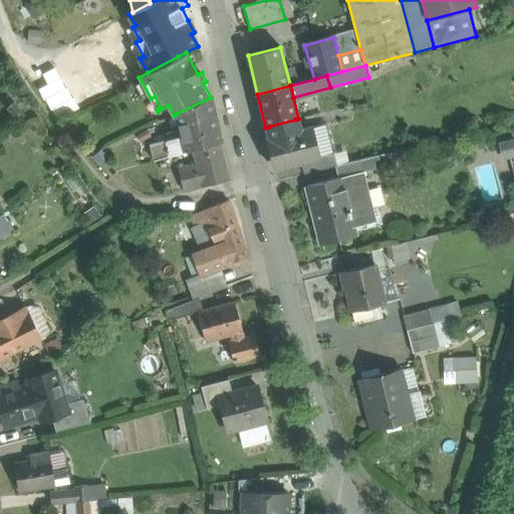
[(211,97),(192,106),(194,115),(214,110),(211,97)]
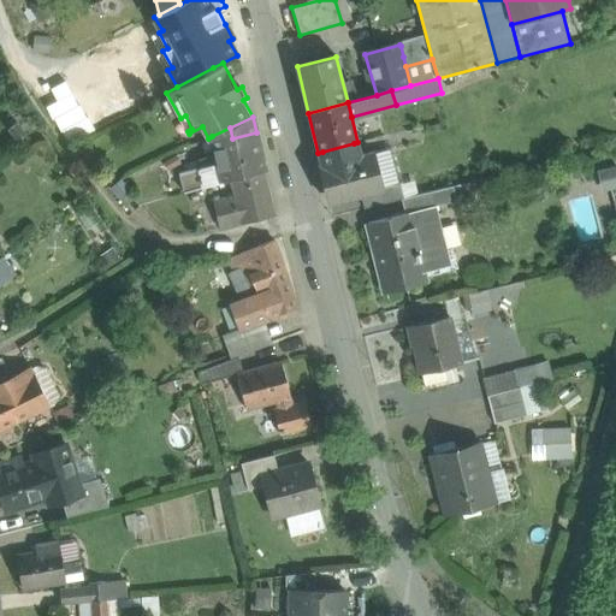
[(213,136),(212,136),(215,150),(224,148),(221,141),(232,138),(230,128),(213,136)]
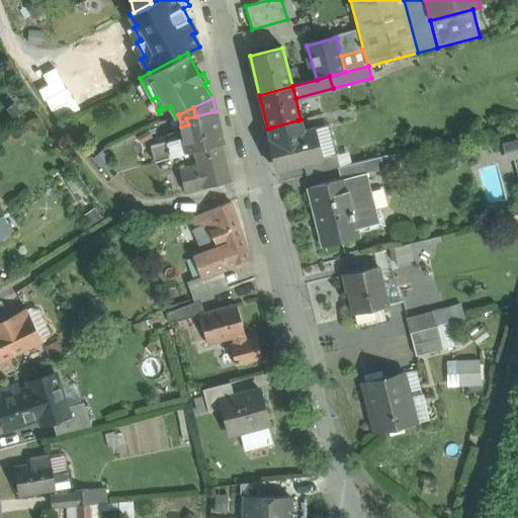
[(195,116),(186,118),(188,124),(181,126),(183,137),(187,153),(193,152),(193,151),(223,143),(216,111),(195,116)]
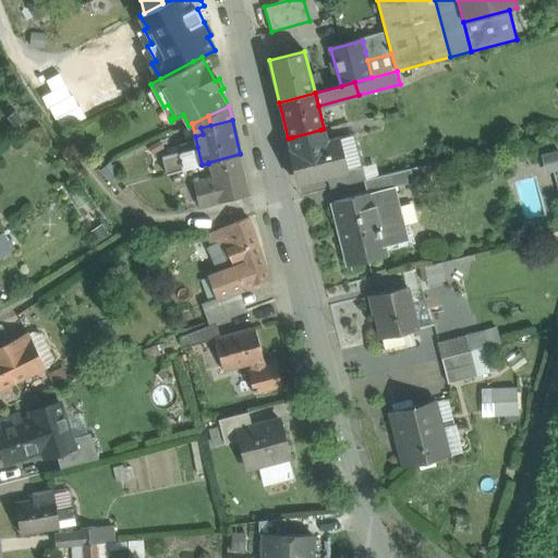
[(320,130),(292,137),(295,149),(289,150),(296,183),(327,177),(348,171),(347,170),(339,137),(323,142),(320,130)]
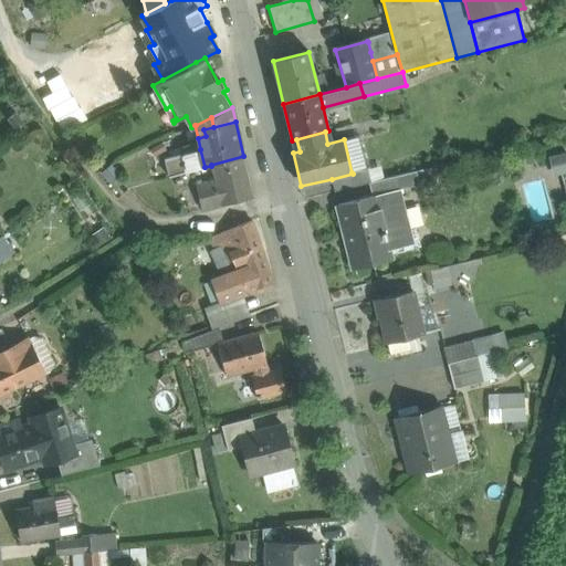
[(200,149),(171,158),(177,175),(205,167),(200,149)]
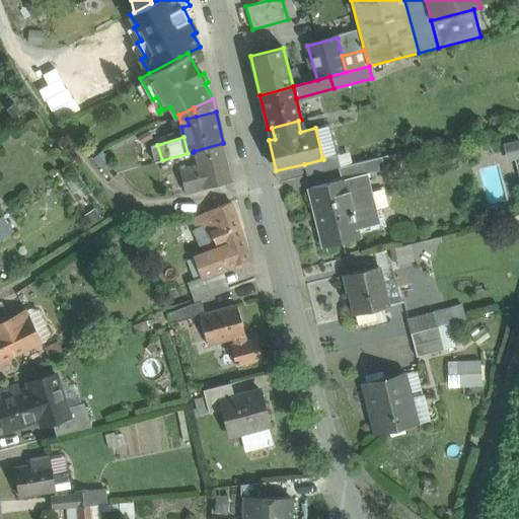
[(223,143),(194,151),(194,152),(198,166),(180,170),(186,194),(233,181),(223,143)]
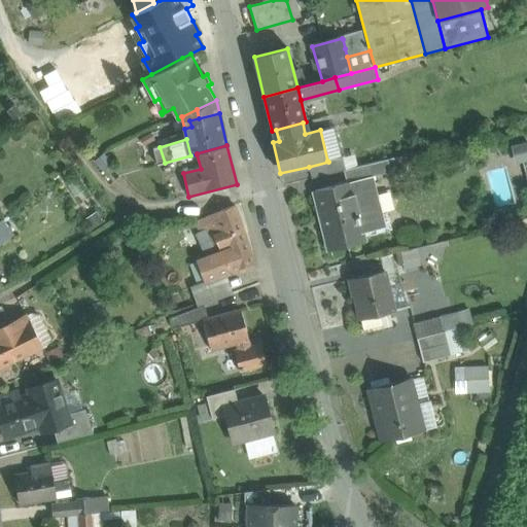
[(515,161),(526,159),(526,145),(514,147),(515,161)]
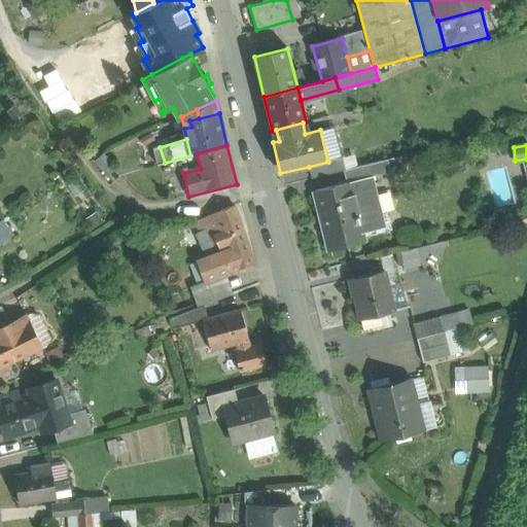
[(342,157),(327,161),(328,162),(309,167),(312,178),(340,171),(337,160),(342,159),(342,157)]
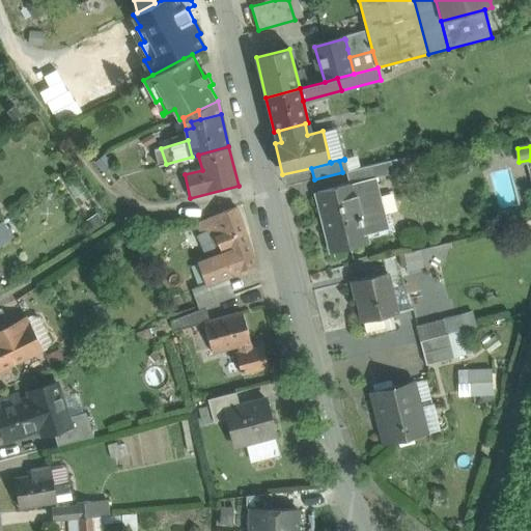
[(391,161),(372,165),(375,178),(394,173),(391,161)]
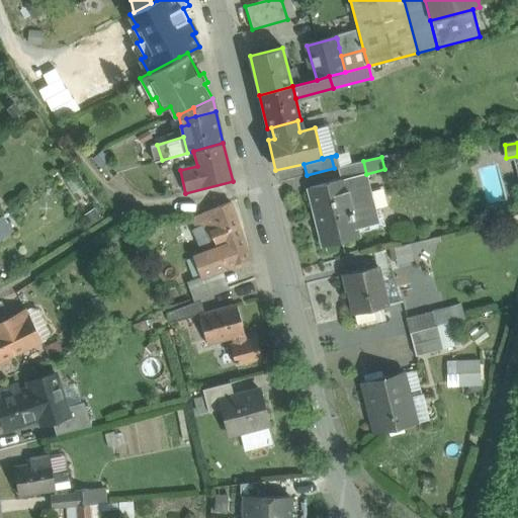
[(363,161),(338,168),(341,179),(363,174),(366,174),(363,161)]
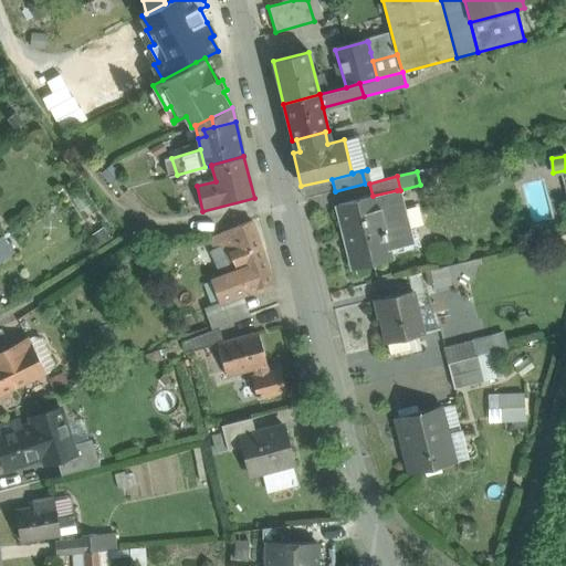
[(373,196),(338,205),(353,264),(389,254),(386,240),(389,236),(407,231),(397,190),(373,196)]
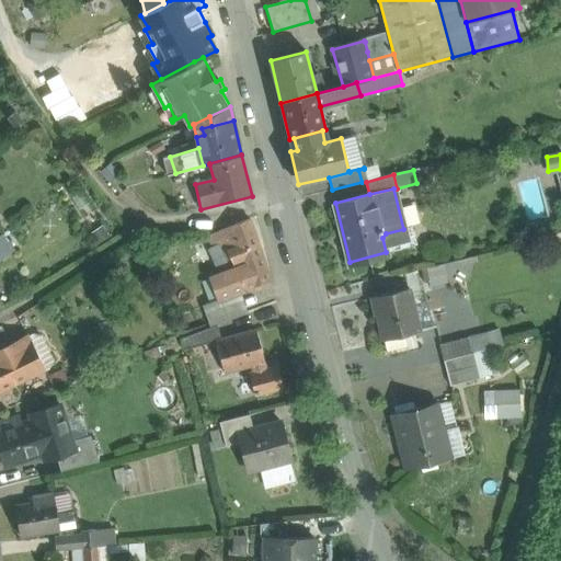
[(272,279),(251,219),(219,232),(230,255),(237,268),(247,289),(272,279)]
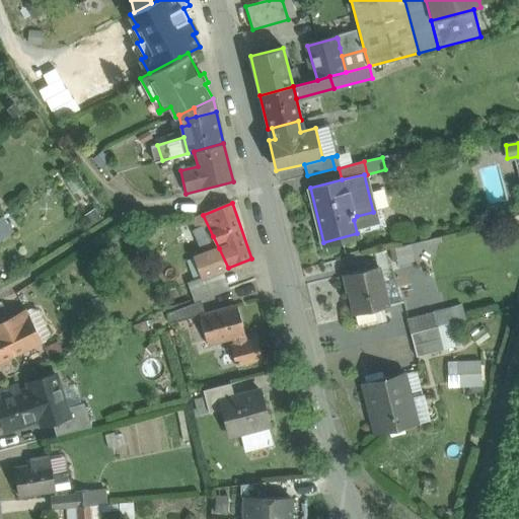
[(374,212),(357,216),(354,220),(357,233),(385,226),(381,210),(373,212),(374,212)]
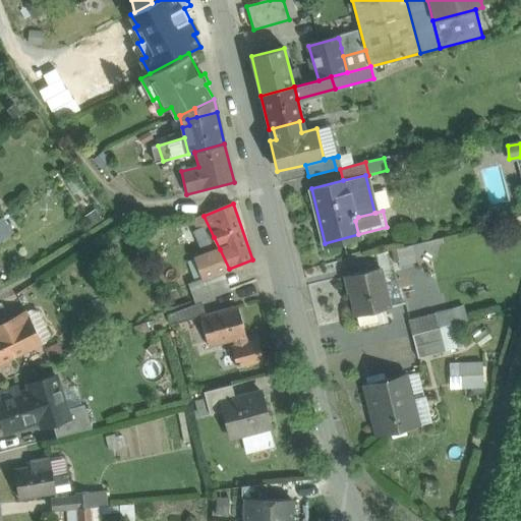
[(214,237),(204,216),(193,220),(204,242),(214,237)]
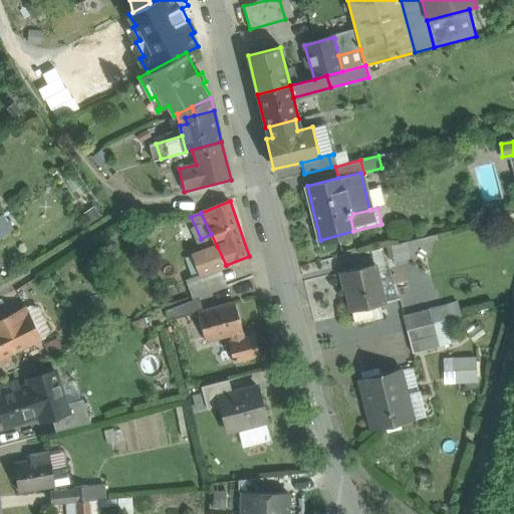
[(0,234),(10,226),(2,215),(0,216),(0,234)]
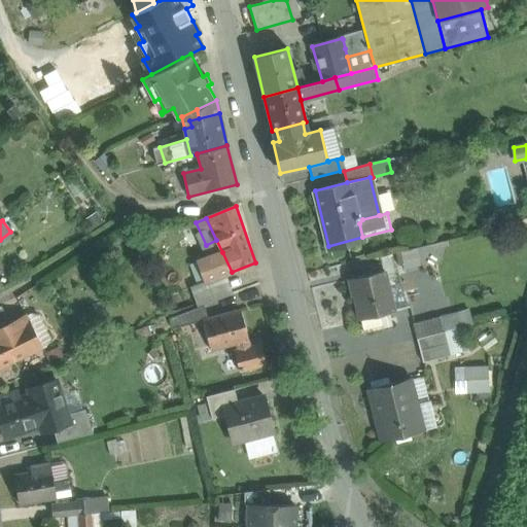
[(232,272),(222,252),(198,262),(206,281),(225,274),(232,272)]
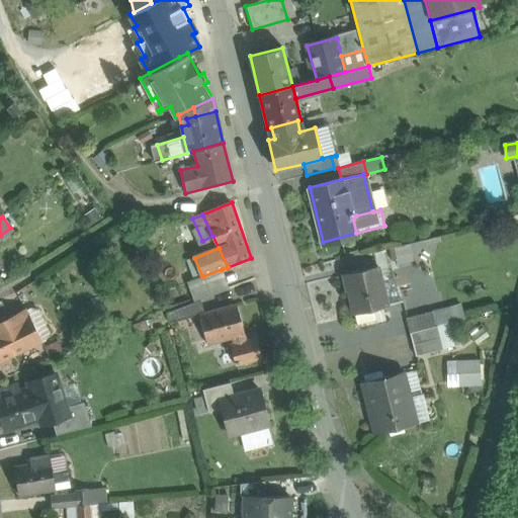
[(370,311),(387,307),(377,266),(343,274),(347,291),(349,291),(354,315),(370,311)]
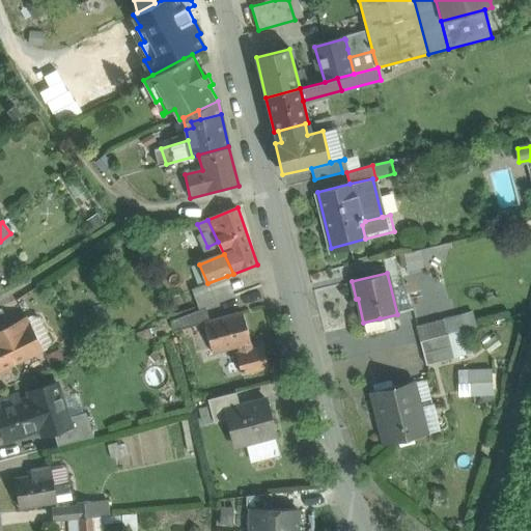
[(235,297),(227,276),(207,283),(193,288),(200,310),(206,307),(235,297)]
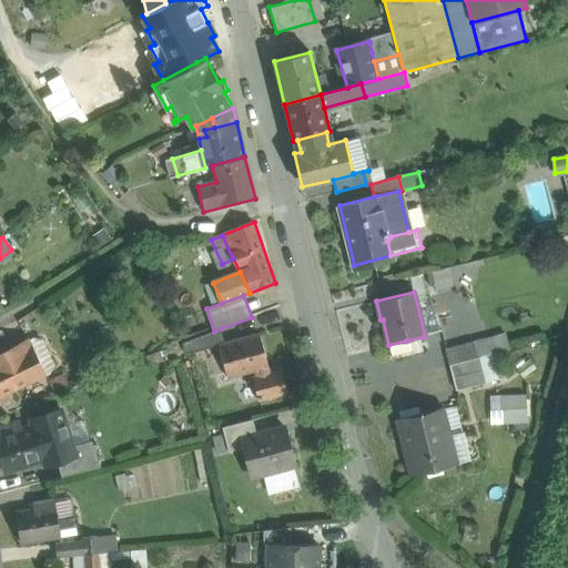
[(220,345),(226,343),(221,328),(214,332),(183,343),(186,355),(220,345)]
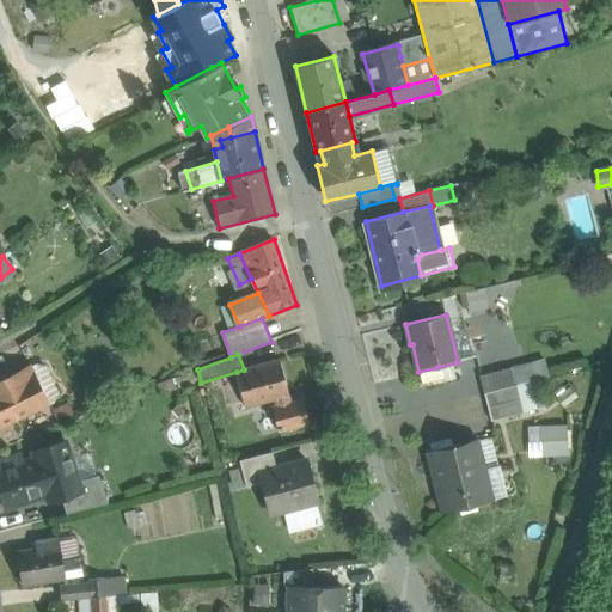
[(287,396),(291,396),(281,360),(244,369),(237,372),(246,408),(277,398),(287,396)]
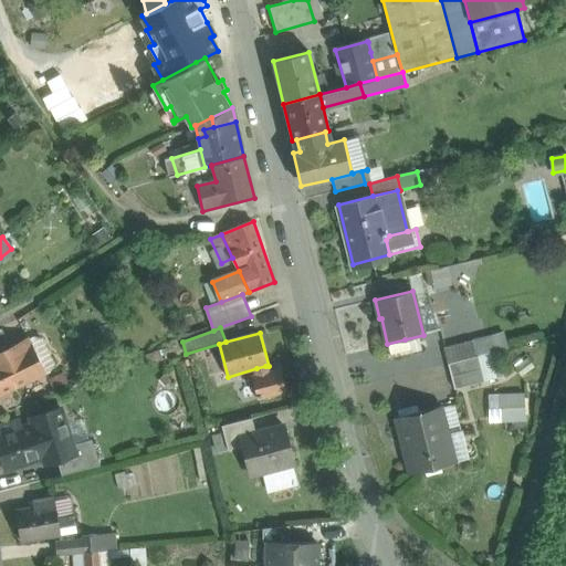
[(32,337),(0,353),(0,396),(50,371),(54,364),(42,338),(32,337)]
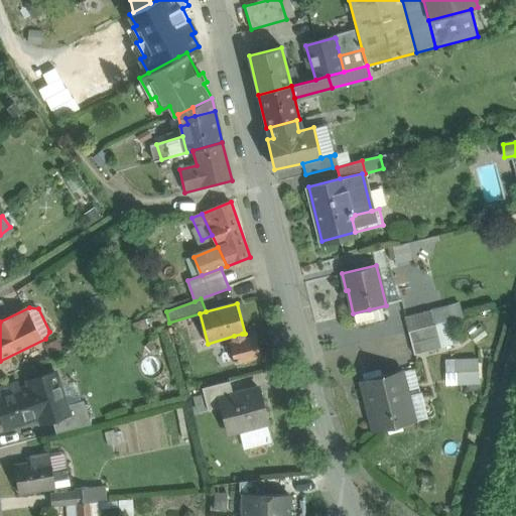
[(369,309),(353,313),(357,328),(373,324),(369,309)]
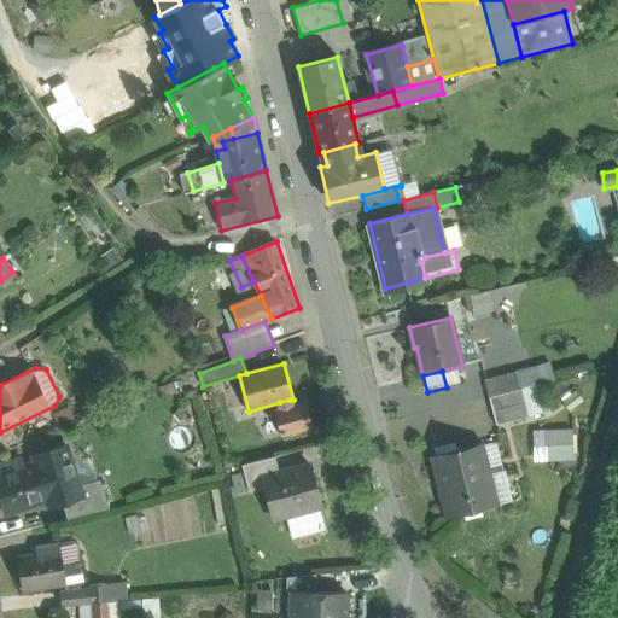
[(490,397),(519,390),(514,373),(485,382),(490,397)]
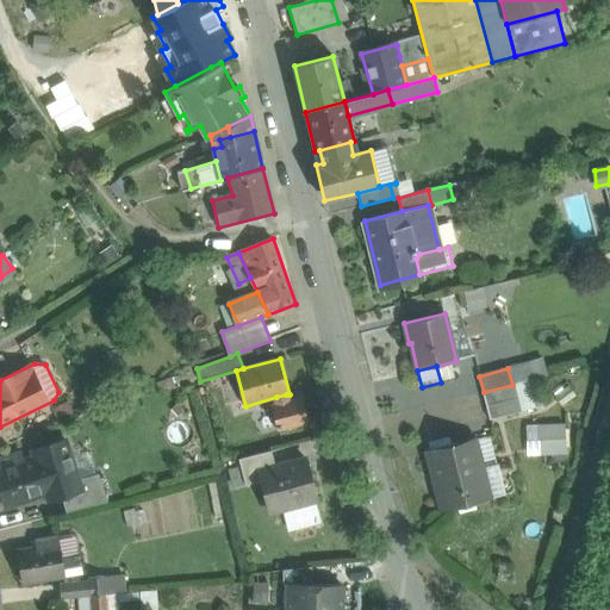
[(512,385),(484,392),(490,419),(522,411),(516,385),(512,385)]
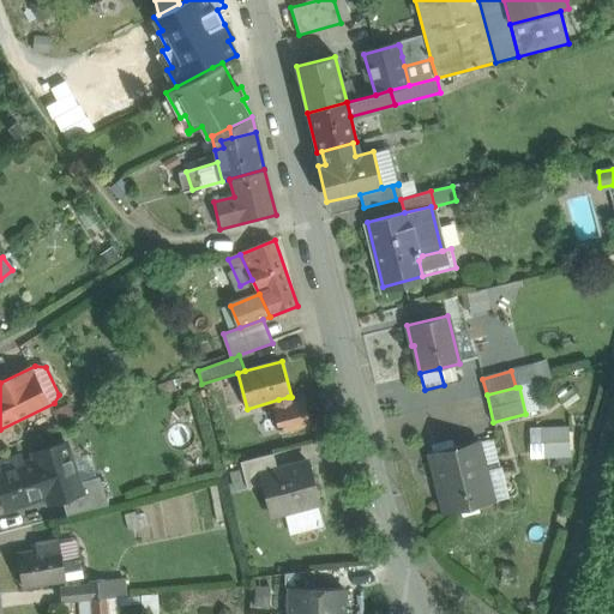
[(288,397),(278,399),(280,408),(275,409),(281,433),(312,426),(305,401),(290,404),(288,397)]
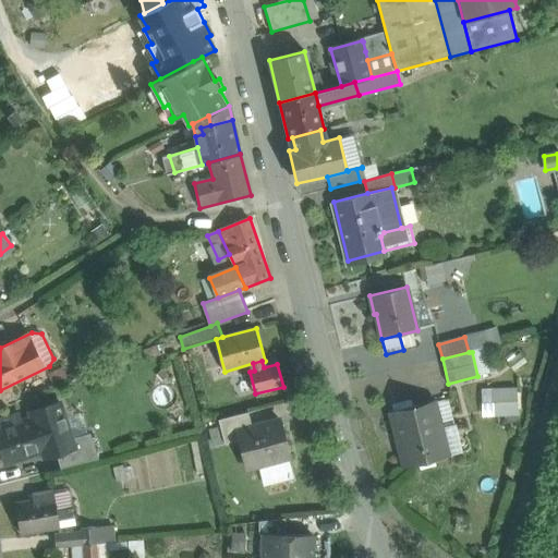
[(500,415),(518,414),(517,390),(499,391),(500,415)]
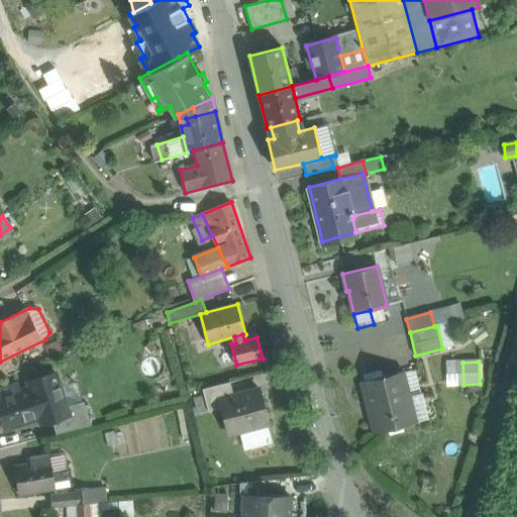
[(374,433),(416,422),(410,400),(403,371),(362,382),(374,433)]
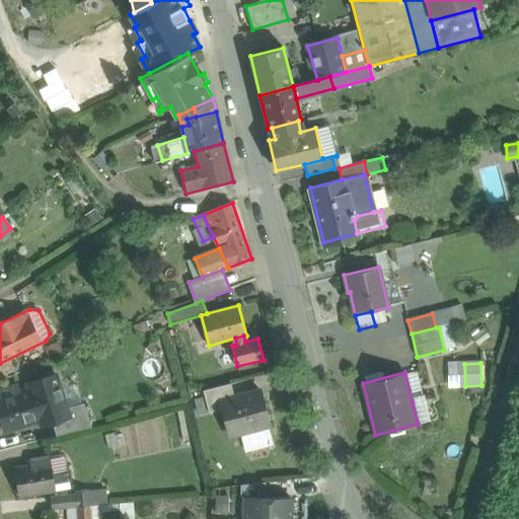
[(0,397),(0,415),(5,432),(41,421),(42,426),(52,423),(70,417),(67,409),(56,374),(27,383),(29,388),(20,391),(0,397)]
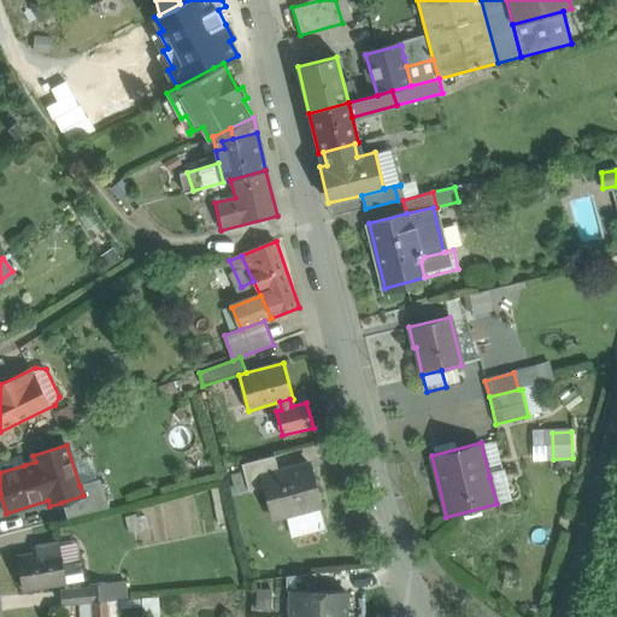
[(0,471),(0,472),(24,465),(22,456),(0,463),(0,471)]
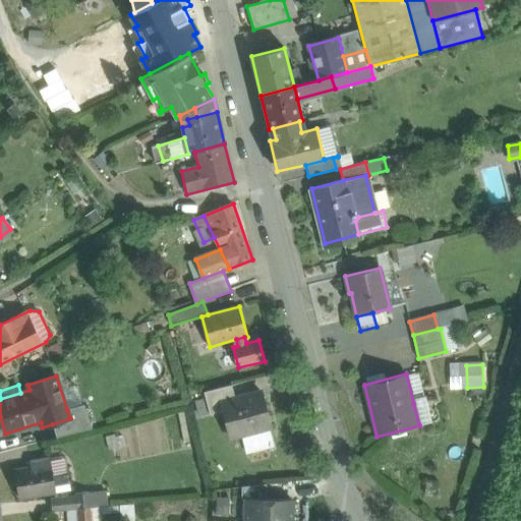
[(222,402),(236,398),(232,385),(205,392),(210,414),(224,410),(222,402)]
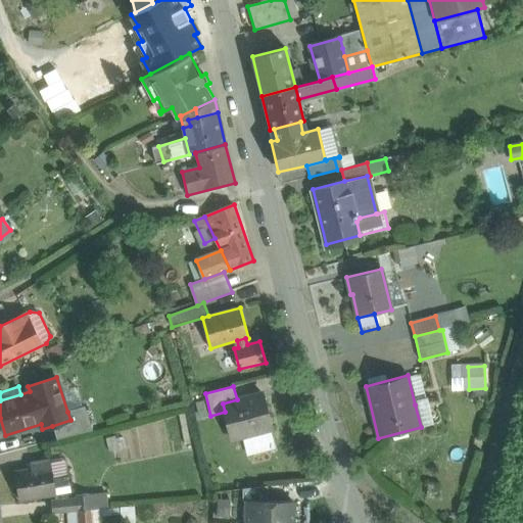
[(244,436),(273,429),(263,393),(237,399),(223,403),(225,412),(232,439),(244,436)]
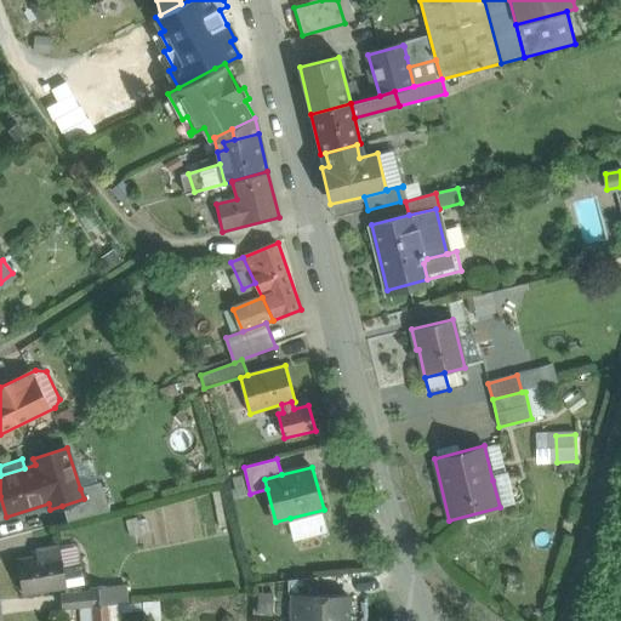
[(493,480),(500,507),(517,503),(510,476),(493,480)]
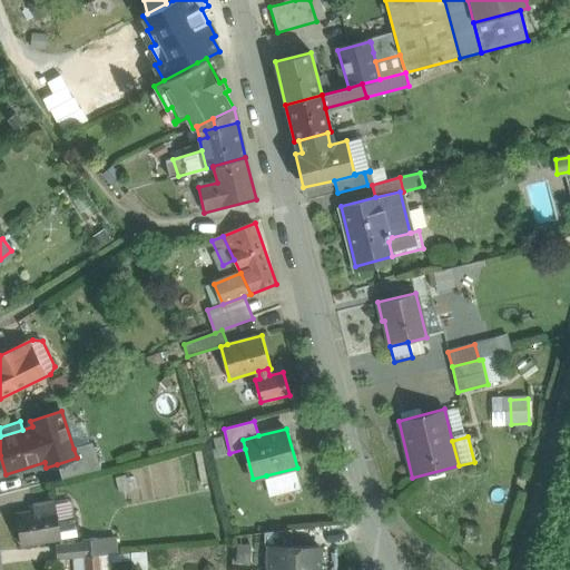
[(77,458),(57,464),(62,479),(101,469),(92,442),(74,449),(77,458)]
